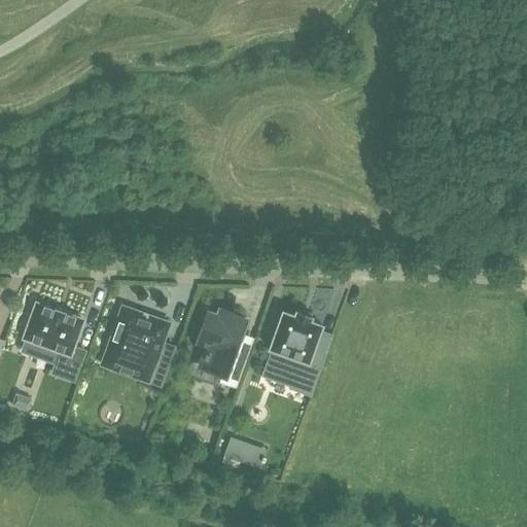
[(36,303),(24,338),(61,351),(54,373),(74,380),(84,351),(73,347),(83,320),(36,303)]
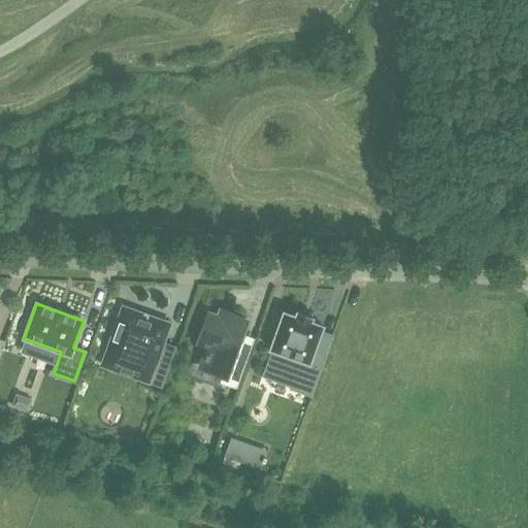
[(123,307),(106,354),(152,370),(147,382),(161,387),(175,348),(163,343),(169,324),(123,307)]
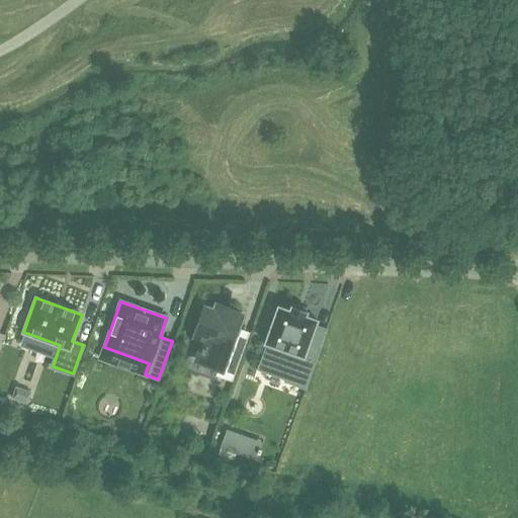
[(210,321),(204,340),(197,360),(221,368),(219,374),(231,378),(248,333),(246,333),(236,330),(242,314),(217,305),(214,311),(205,307),(201,317),(210,321)]
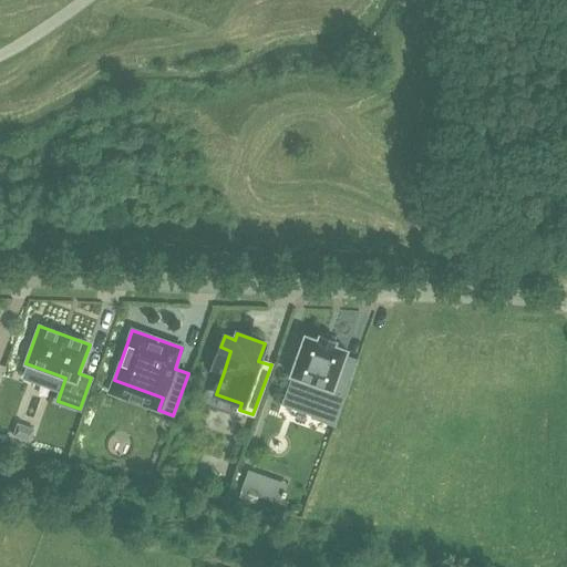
[(305,336),(303,338),(302,341),(298,340),(295,339),(287,361),(290,362),(295,363),(291,373),(290,373),(290,375),(291,377),(287,389),(317,400),(311,415),(311,418),(334,426),(350,381),(338,375),(344,356),(346,352),(347,352),(347,351),(344,350),(333,347),(336,342),(319,337),(318,340),(307,337),(307,336),(305,336)]
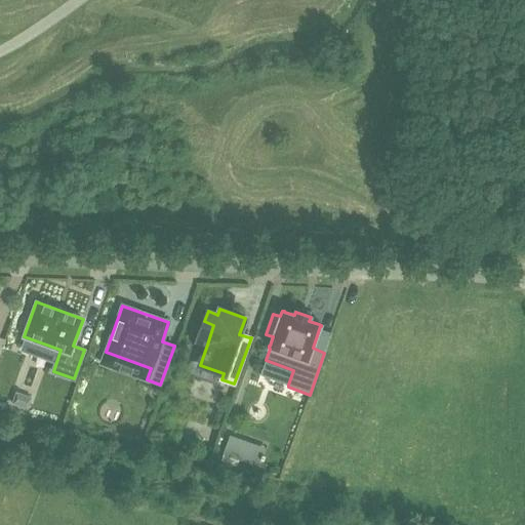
[(32,397),(15,392),(11,404),(28,410),(32,397)]
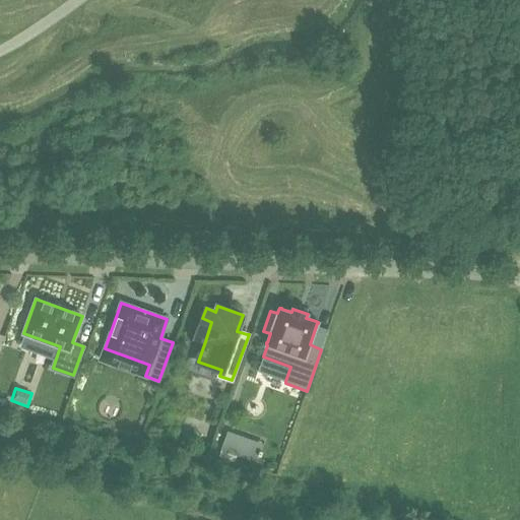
[(228,431),(220,450),(242,457),(249,439),(228,431)]
